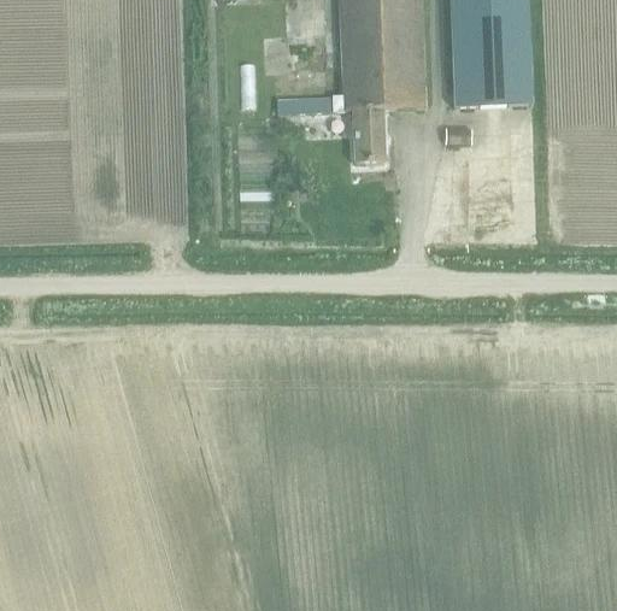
[(334,97),(278,98),(280,113),(334,111),(357,111),(358,163),(387,162),(386,110),(427,109),(422,0),(341,0),(345,94),(334,95),(334,97)]
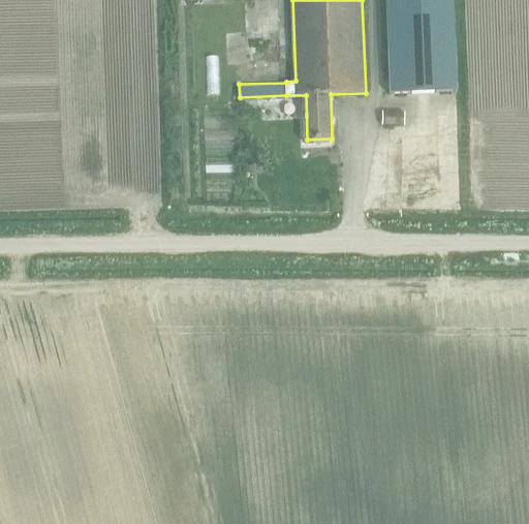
[(250,0),(251,19),(278,19),(277,0),(250,0)]
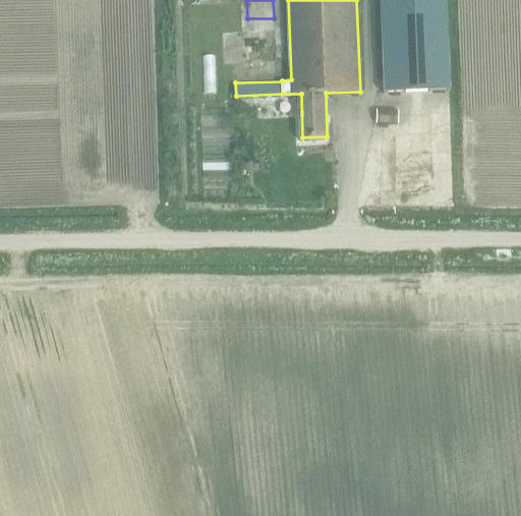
[(379,0),(383,90),(449,87),(445,0),(379,0)]
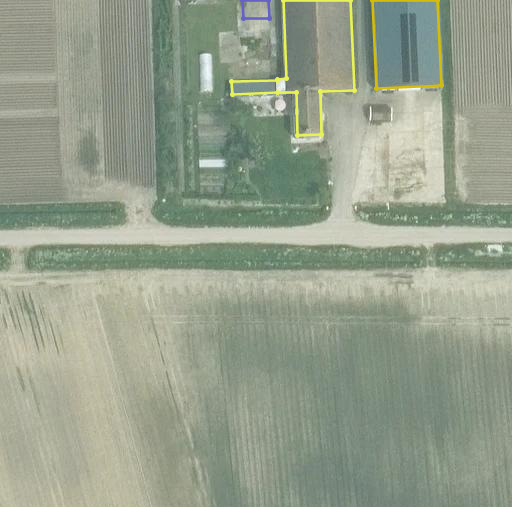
[(243,40),(243,23),(221,23),(222,40),(243,40)]
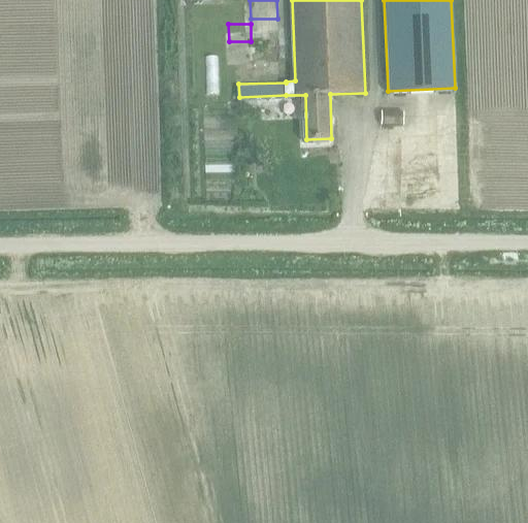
[(381,108),(381,121),(403,122),(403,109),(381,108)]
